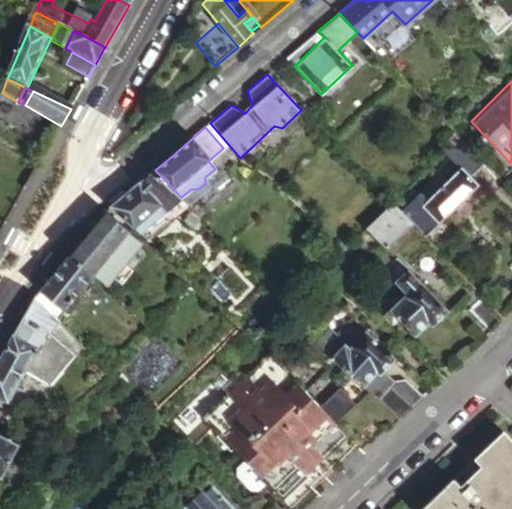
[(478,158),(459,138),(431,165),(447,181),(423,206),(440,223),(477,185),(473,182),(454,162),(459,156),(470,166),(478,158)]
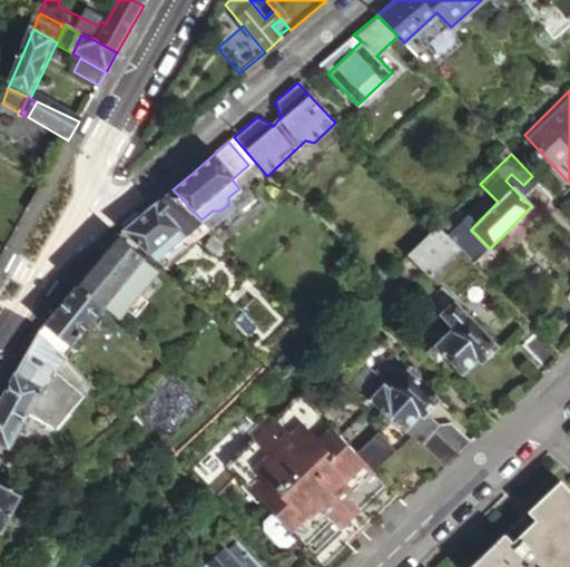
[(505,181),(527,203),(542,187),(532,176),(523,185),(511,174),(505,181)]
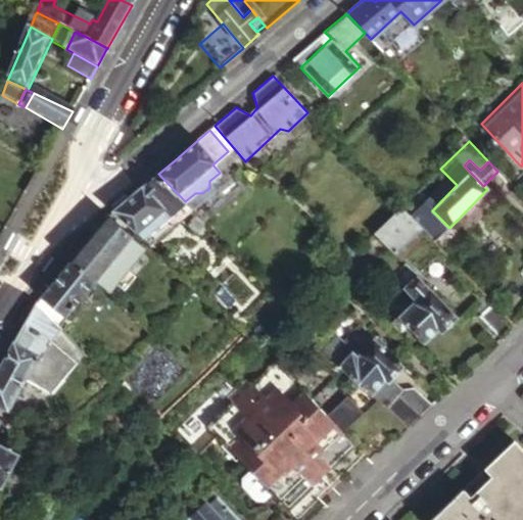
[(195,193),(185,201),(192,208),(226,180),(220,173),(209,181),(209,188),(202,193),(195,193)]
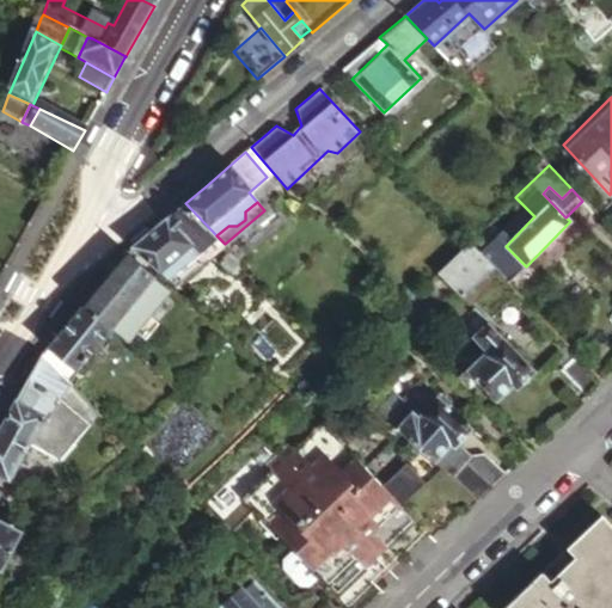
[(164,221),(133,246),(159,269),(191,241),(200,251),(216,235),(185,203),(164,221)]
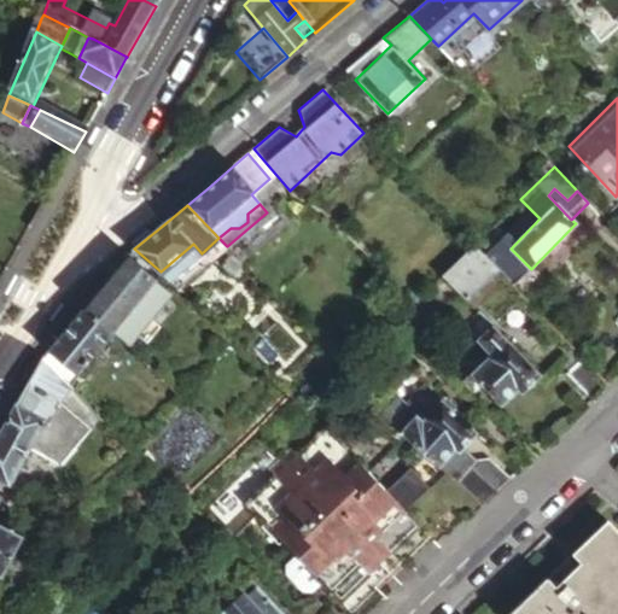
[(483,237),(474,245),(496,268),(508,281),(514,273),(505,264),(507,262),(483,237)]
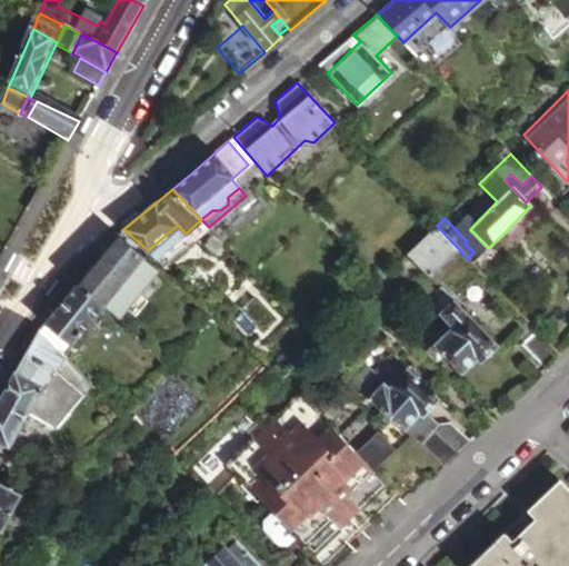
[(457,247),(437,226),(435,228),(369,293),(382,304),(420,267),(429,275),(457,247)]
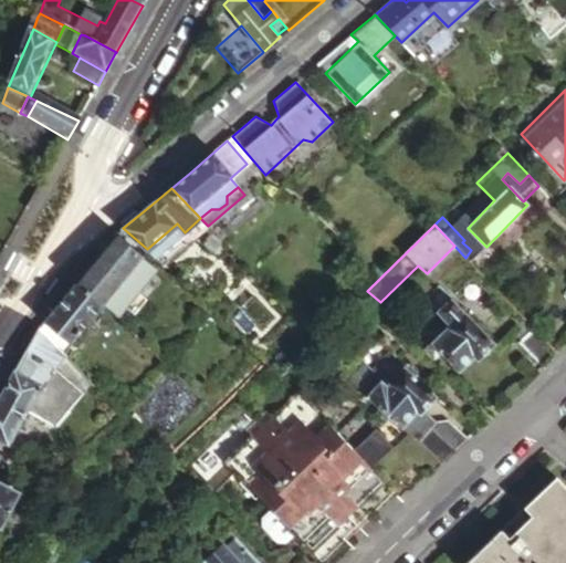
[(108,243),(74,284),(102,306),(144,257),(117,233),(116,235),(108,243)]
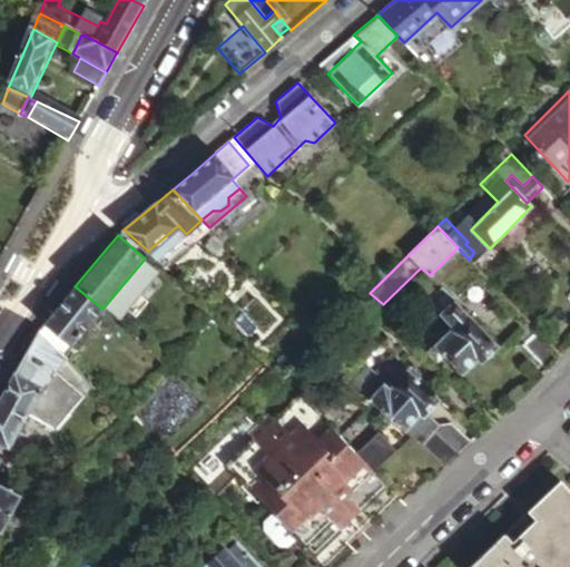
[(145,258),(102,309),(117,323),(125,313),(134,321),(147,305),(138,297),(159,272),(145,258)]
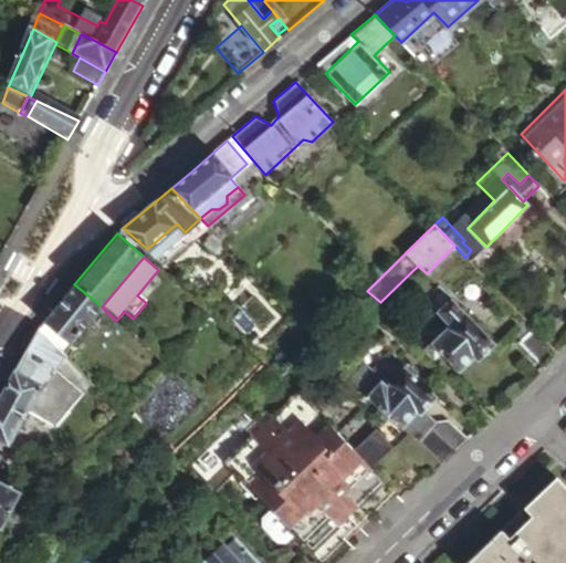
[(43,322),(42,324),(70,345),(102,306),(74,284),(43,322)]
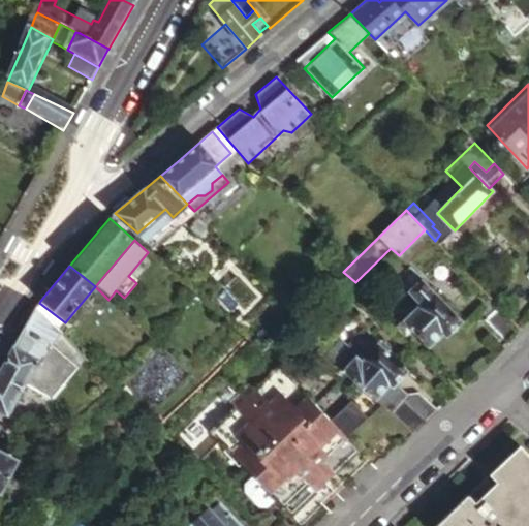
[(411,268),(399,280),(401,282),(395,288),(405,299),(393,310),(405,322),(398,330),(407,339),(414,333),(428,346),(443,332),(449,333),(463,319),(411,268)]
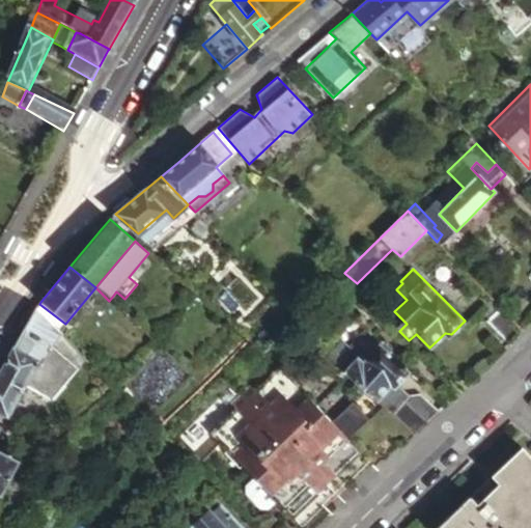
[(522,330),(499,306),(485,320),(508,342),(522,330)]
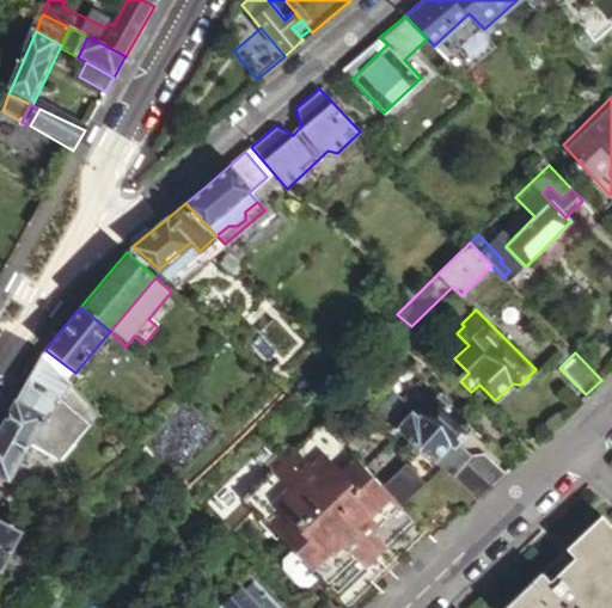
[(28,380),(0,428),(0,497),(14,511),(36,483),(43,487),(98,416),(41,355),(37,361),(28,380)]
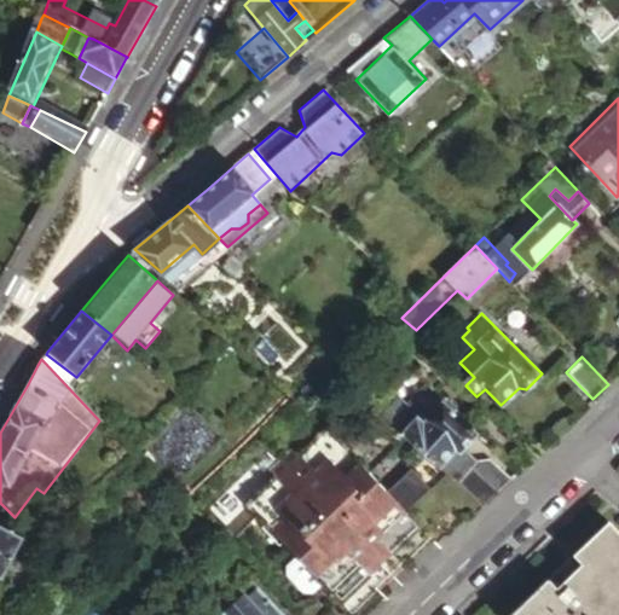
[(359,382),(347,371),(340,377),(353,388),(359,382)]
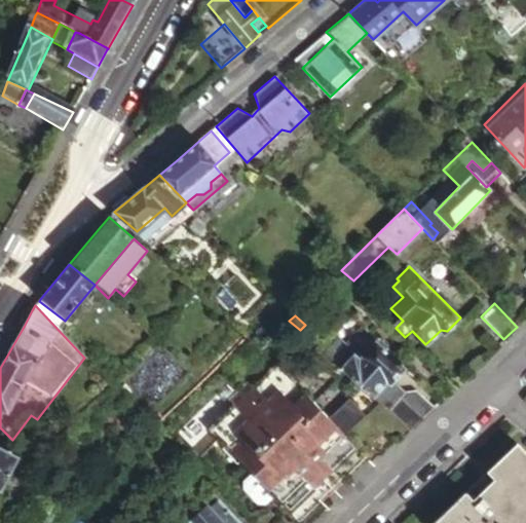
[(338,342),(327,356),(372,396),(386,379),(391,380),(402,370),(401,365),(374,340),(355,359),(346,350),(351,344),(346,339),(341,345),(338,342)]
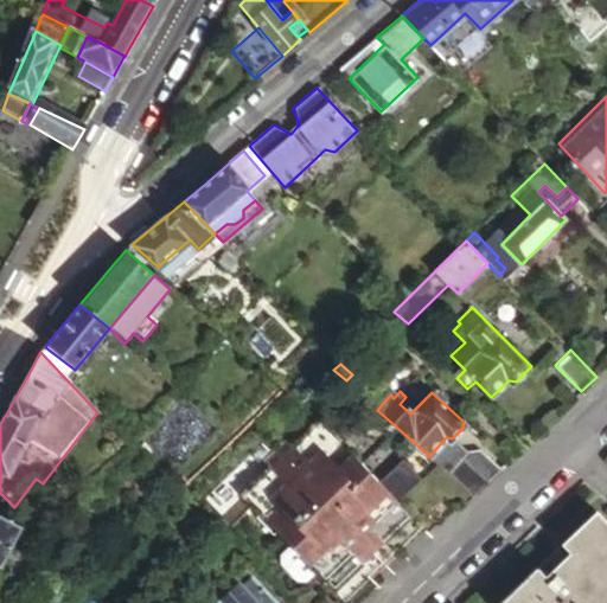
[(287,476),(261,501),(328,571),(321,578),(343,600),(436,510),(415,488),(408,496),(339,425),(312,451),(302,442),(278,467),(287,476)]
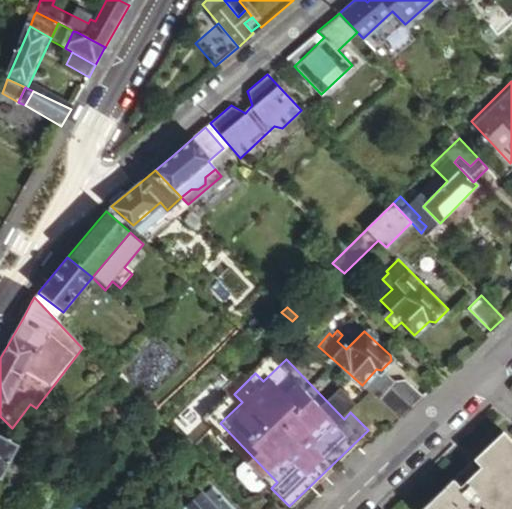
[(399,419),(412,406),(423,395),(400,374),(376,398),(399,419)]
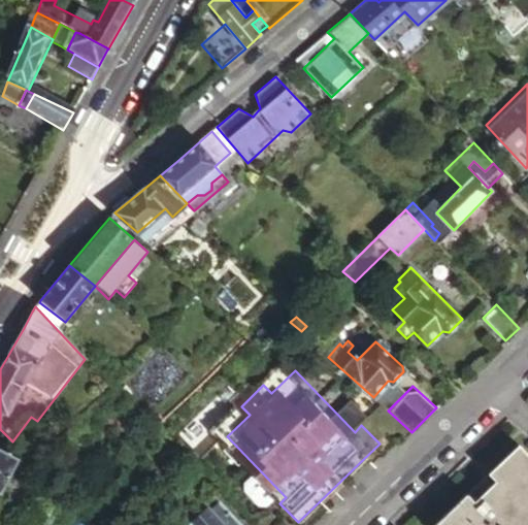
[(527,524),(527,455),(518,446),(434,524),(527,524)]
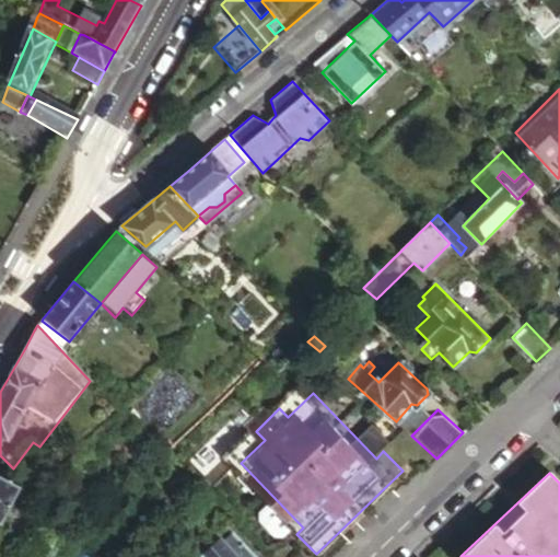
[(0,524),(19,491),(0,480),(0,524)]
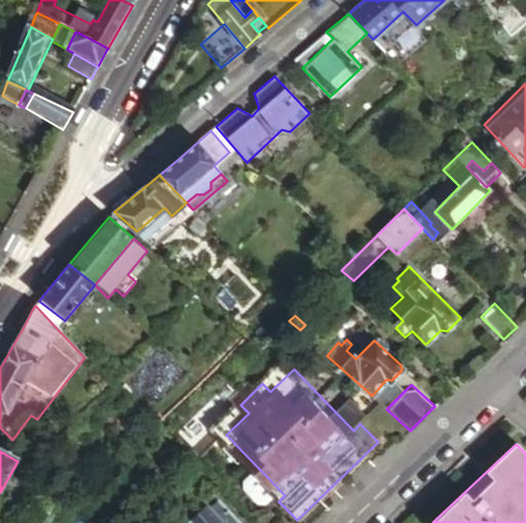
[(239,522),(216,497),(208,505),(196,492),(179,509),(189,519),(187,521),(188,522),(239,522)]
